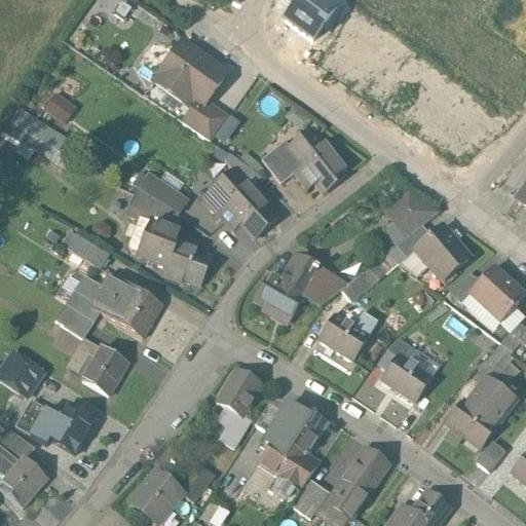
[(282,0),(280,1),(294,10),(301,0),(282,0)]
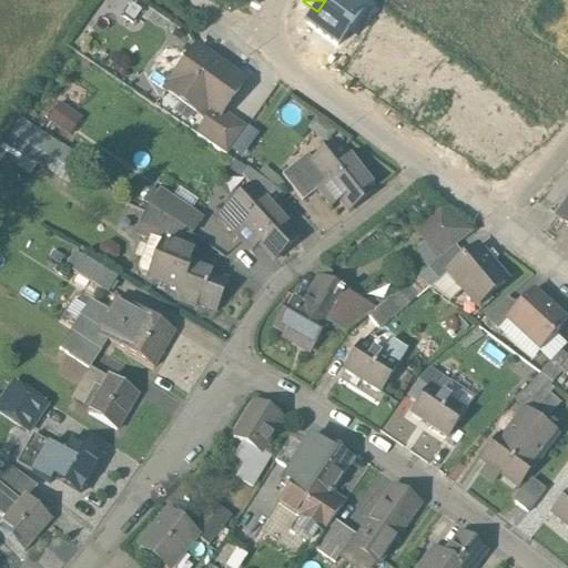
[(350,0),(325,0),(317,11),(306,26),(336,47),(341,42),(352,50),(375,19),(350,0)]
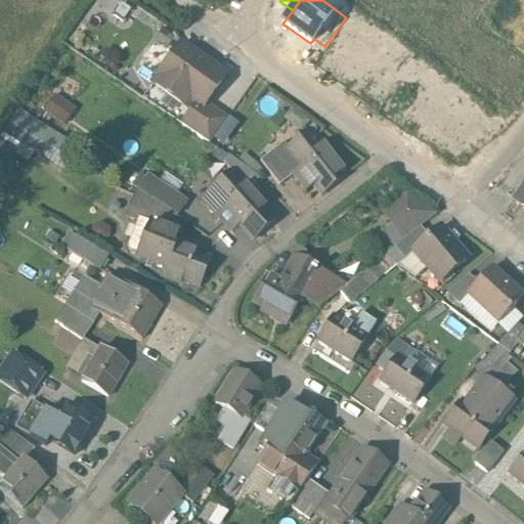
[(523,10),(511,30),(523,38),(523,10)]
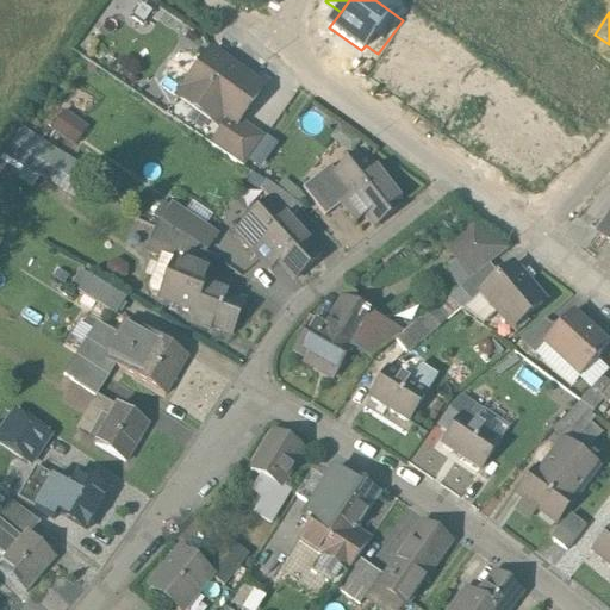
[(574,128),(423,18),(392,61),(543,170),(574,128)]
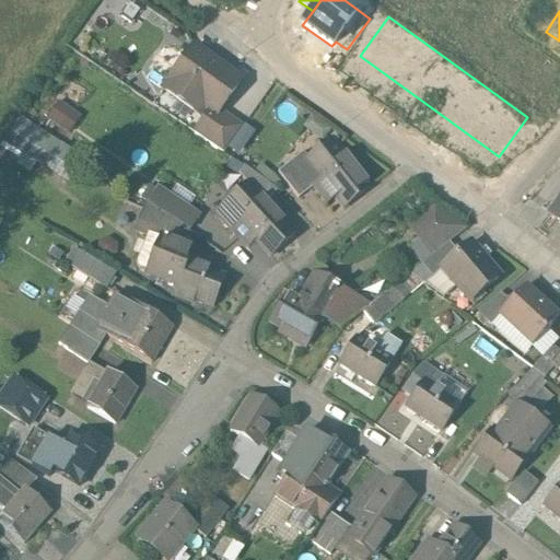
[(241,82),(194,48),(163,91),(182,104),(189,94),(199,102),(197,105),(214,117),(241,82)]
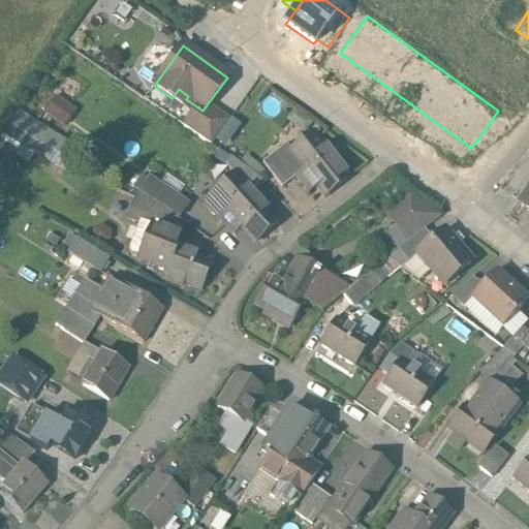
[(41,112),(64,126),(75,109),(54,93),(41,112)]
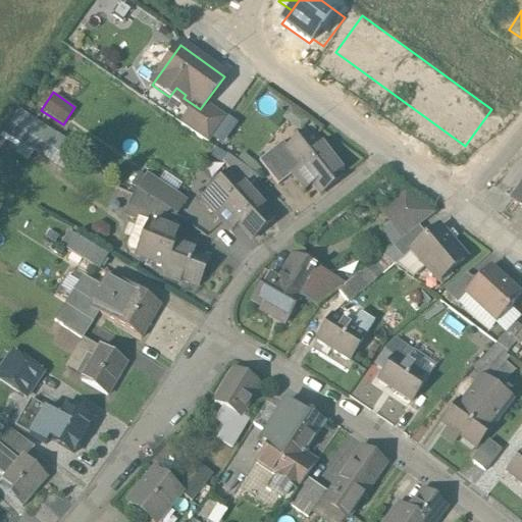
[(60,131),(22,106),(8,128),(45,152),(60,131)]
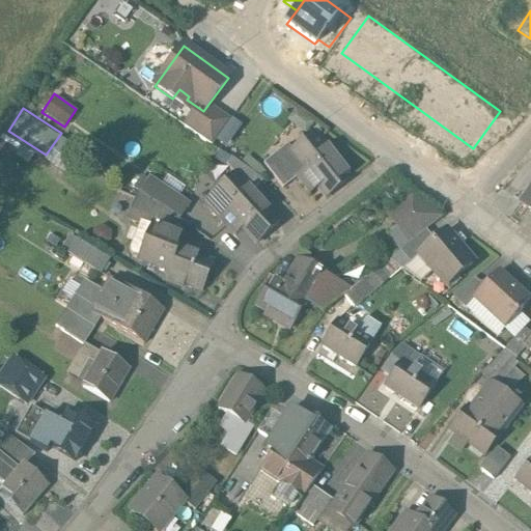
[(221,129),(196,111),(184,129),(208,146),(221,129)]
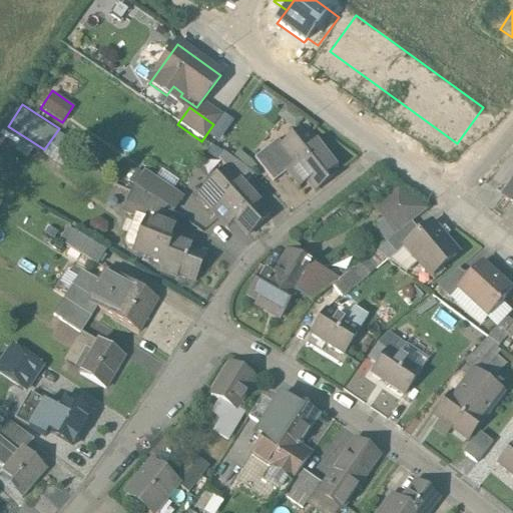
[(338,172),(306,130),(282,148),(293,163),(285,169),(297,186),(305,180),(314,191),(338,172)]
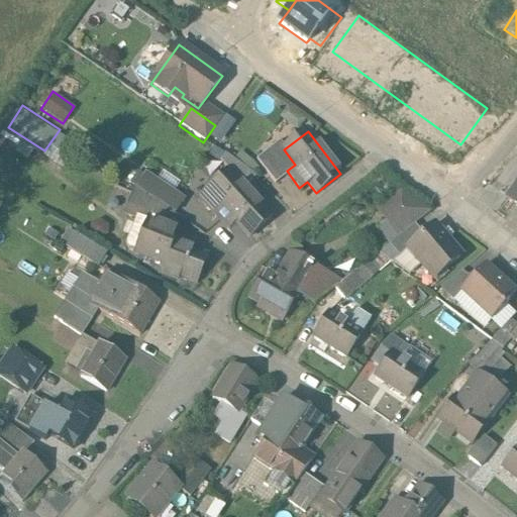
[(287,171),(295,165),(284,149),(278,142),(259,158),(276,180),(287,171)]
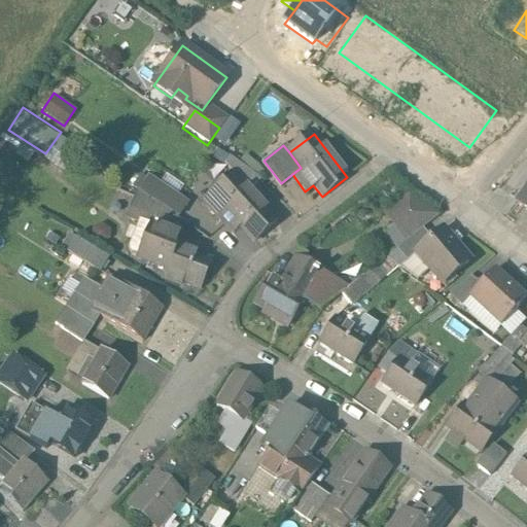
[(277,221),(235,175),(205,203),(233,234),(239,229),(253,244),(277,221)]
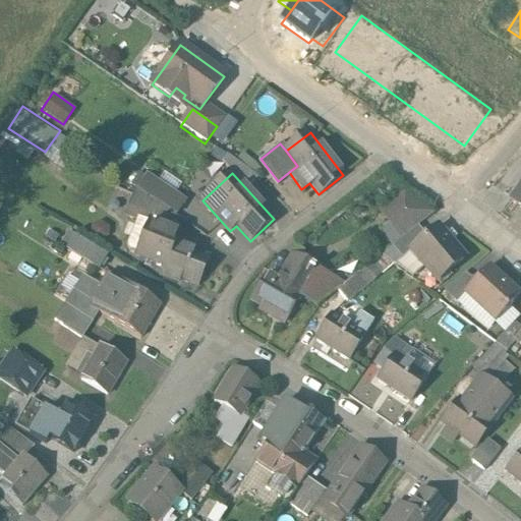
[(520,186),(512,199),(520,206),(520,186)]
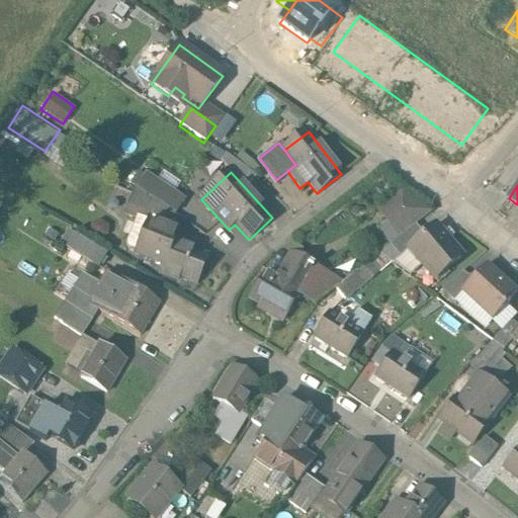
[(429,212),(403,190),(374,214),(398,239),(429,212)]
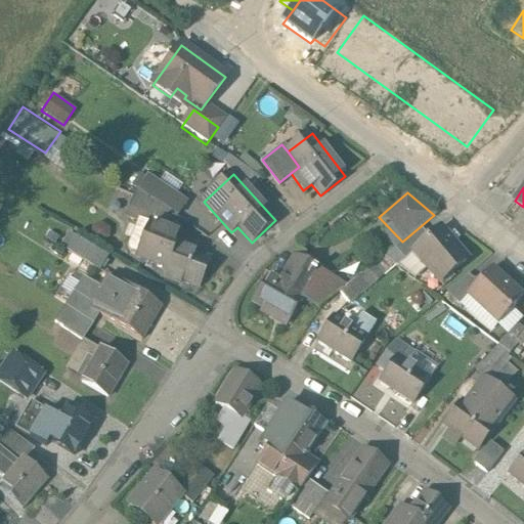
[(164,223),(146,263),(165,270),(174,246),(175,247),(181,230),(164,223)]
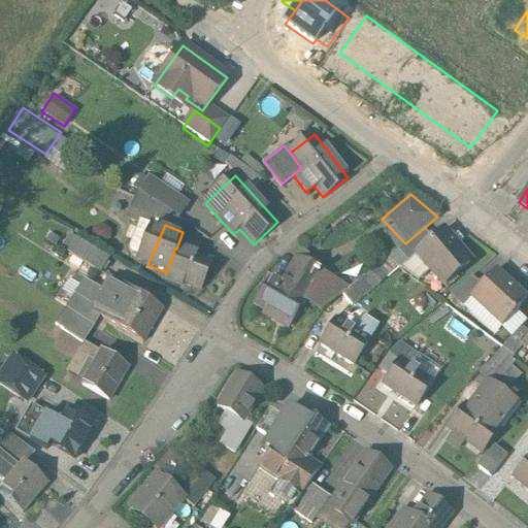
[(469,262),(443,230),(417,253),(441,284),(469,262)]
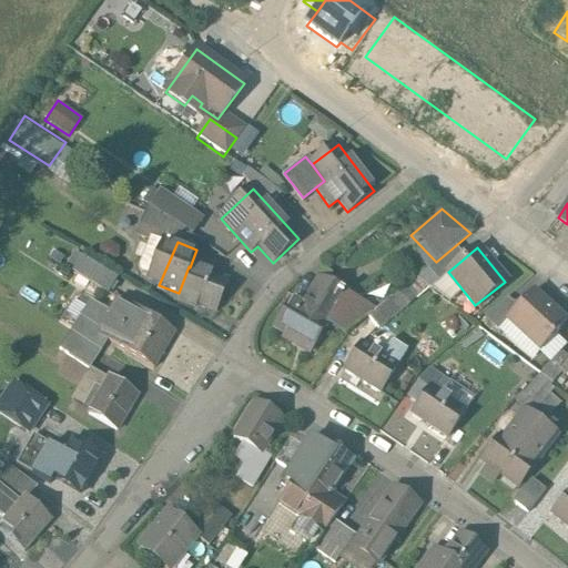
[(62,269),(104,293),(115,274),(72,250),(62,269)]
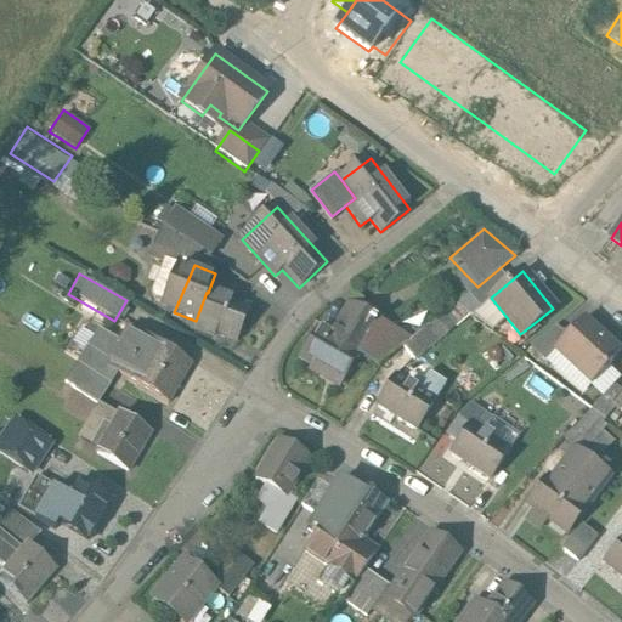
[(208,293),(207,292),(196,321),(194,324),(235,341),(248,309),(208,293)]
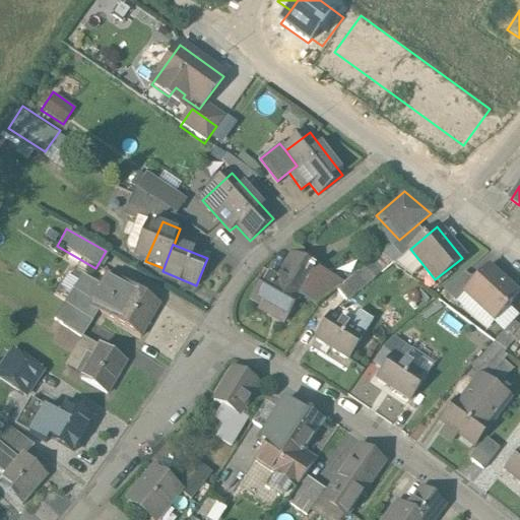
[(475,280),(457,301),(488,329),(516,299),(506,289),(508,286),(488,267),(475,280)]
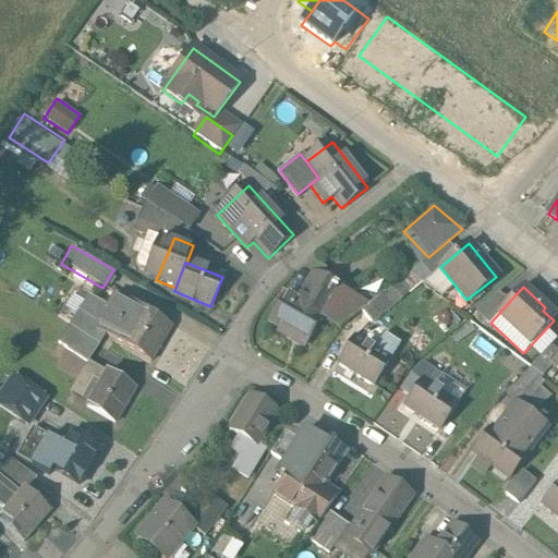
[(477,311),(490,323),(510,301),(498,289),(477,311)]
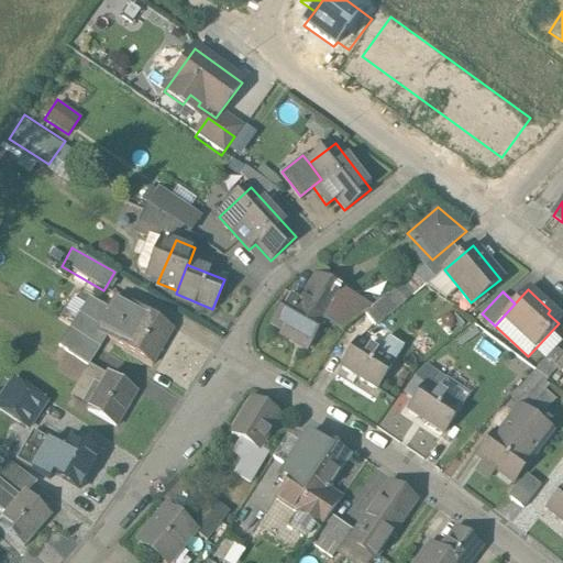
[(172,331),(118,299),(110,312),(90,300),(80,316),(102,330),(99,334),(152,366),(172,331)]
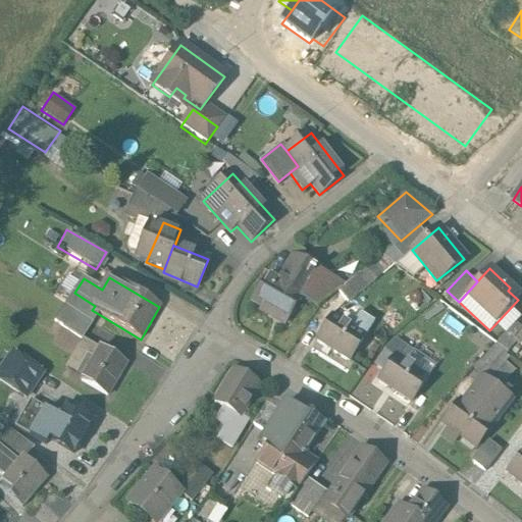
[(302,296),(279,282),(263,309),(286,322),(302,296)]
